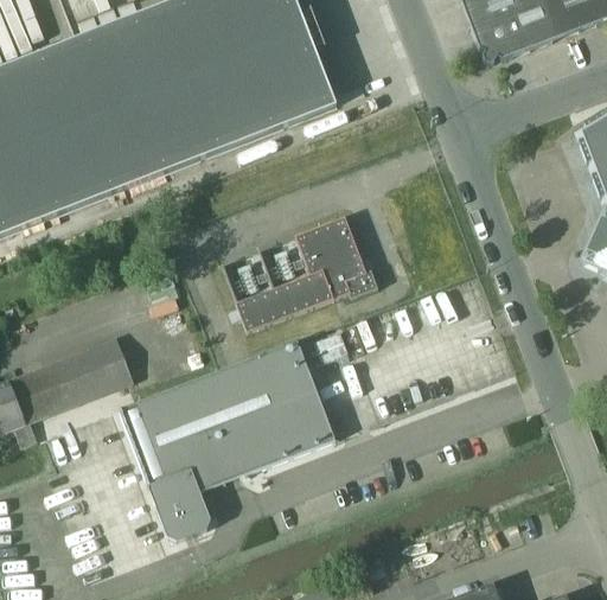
[(173,0),(0,66),(0,234),(337,103),(296,0),(173,0)]
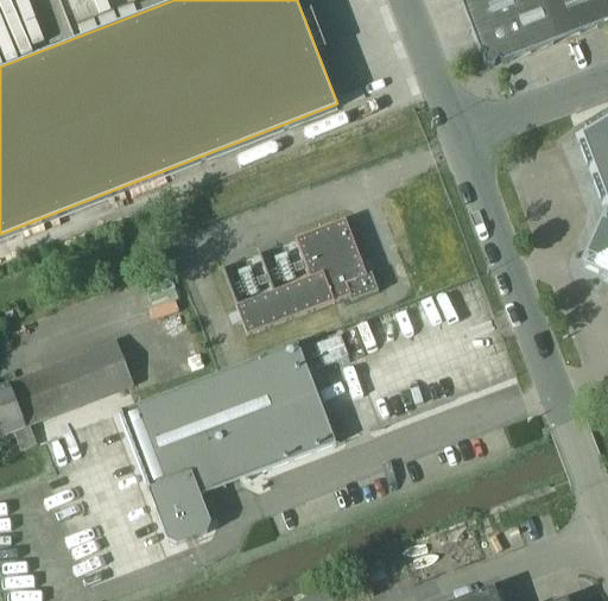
[(461,0),(480,48),(481,48),(486,50),(483,55),(486,61),(491,63),(495,61),(498,56),(502,57),(502,58),(607,17),(607,0),(461,0)]
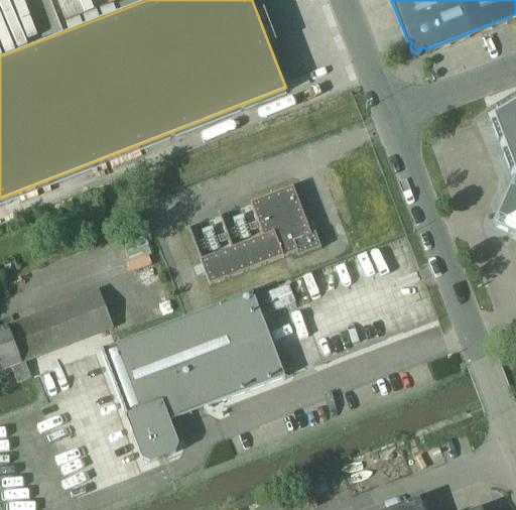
[(495,222),(513,229),(515,230),(515,91),(488,108),(514,178),(495,222)]
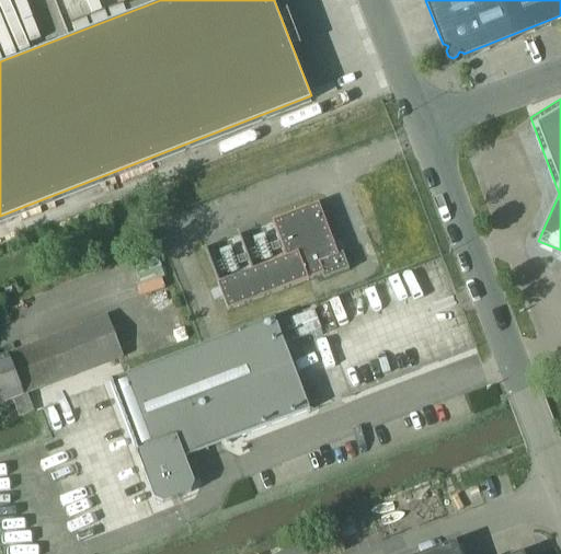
[(230,304),(343,262),(319,199),(274,216),(288,253),(220,278),(230,304)]
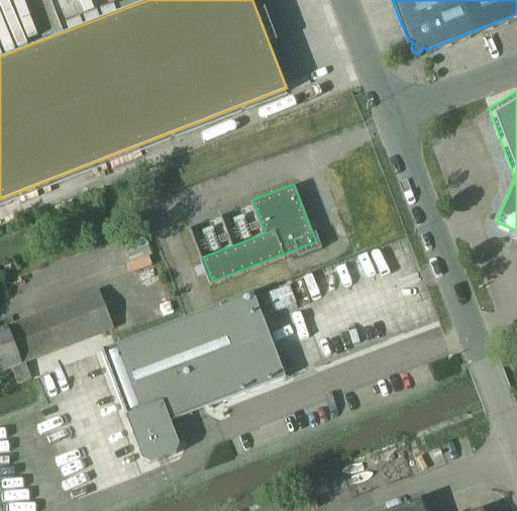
[(32,374),(26,358),(113,324),(98,286),(0,324),(0,368),(11,364),(17,379),(32,374)]
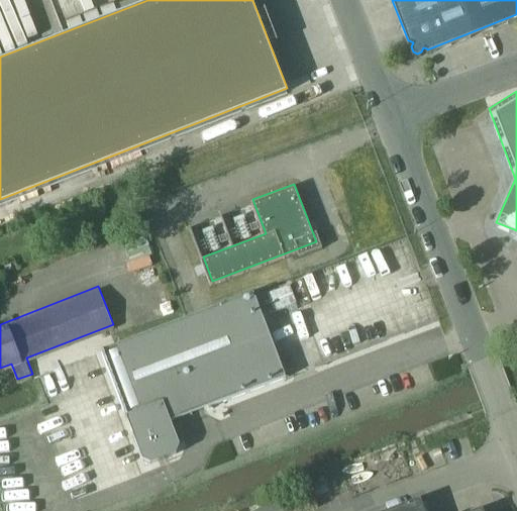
[(101,346),(141,450),(143,455),(150,458),(160,455),(168,452),(176,449),(179,441),(178,437),(171,417),(286,374),(253,289),(184,315),(101,346)]
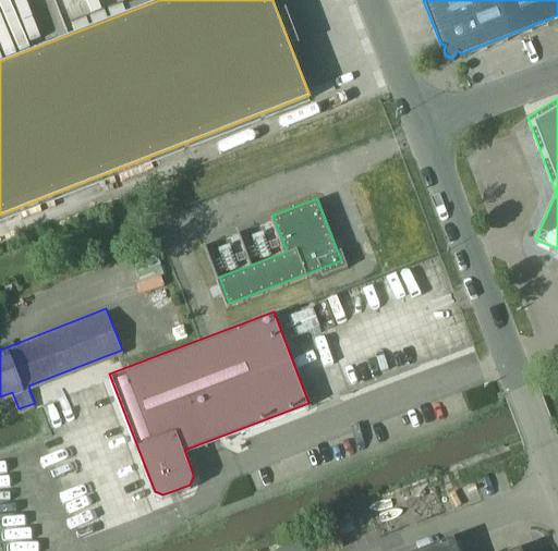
[(522,550),(521,546),(505,550),(459,550),(453,535),(409,550),(522,550)]
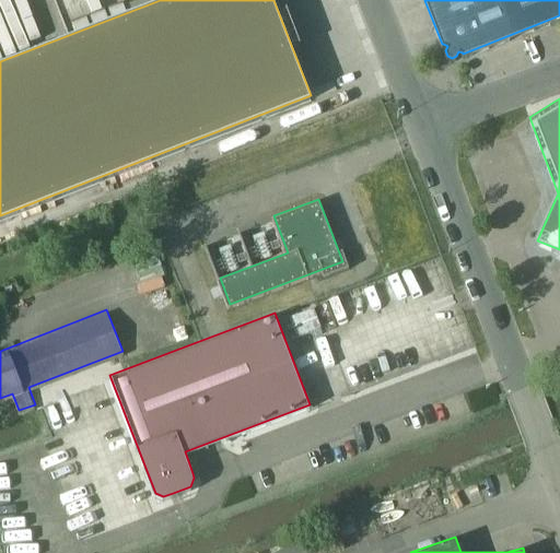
[(276,552),(306,552),(302,540),(276,550),(276,552)]
